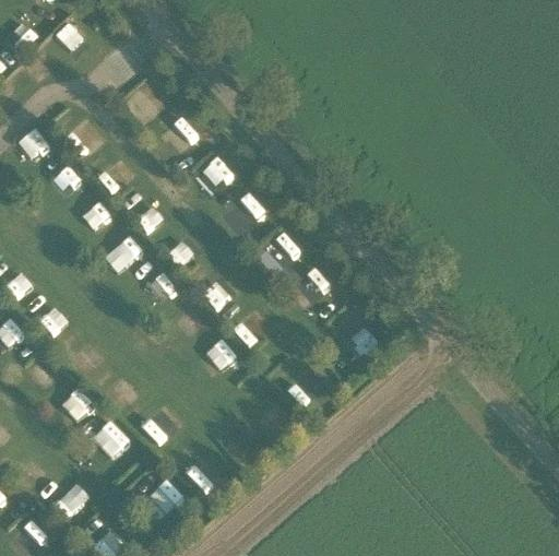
[(67,24),(55,37),(80,58),(92,44),(67,24)]
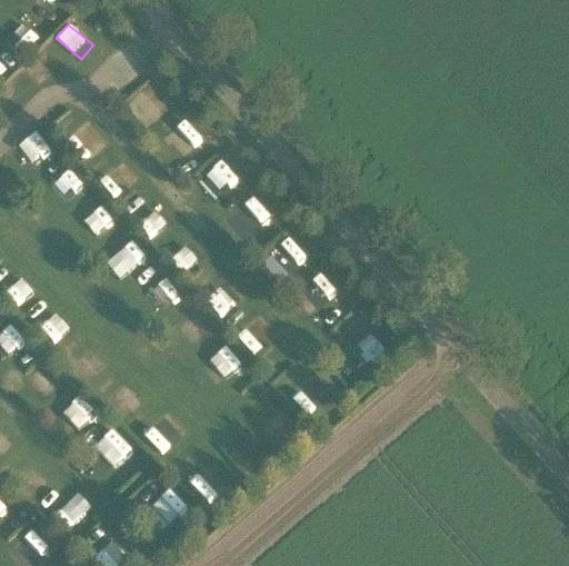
[(149,123),(170,101),(151,85),(131,107),(149,123)]
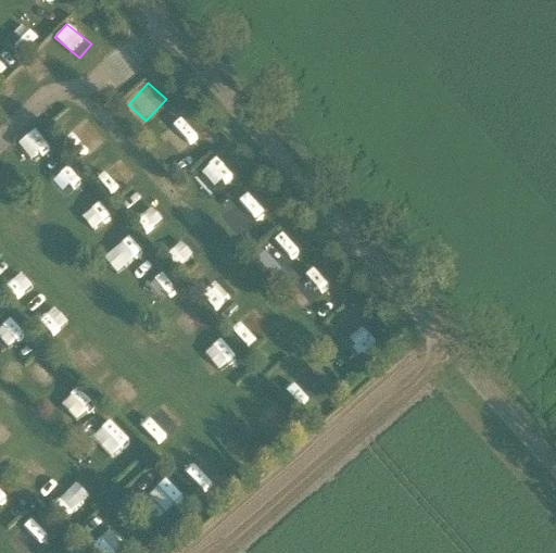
[(80,159),(105,135),(87,115),(62,139),(80,159)]
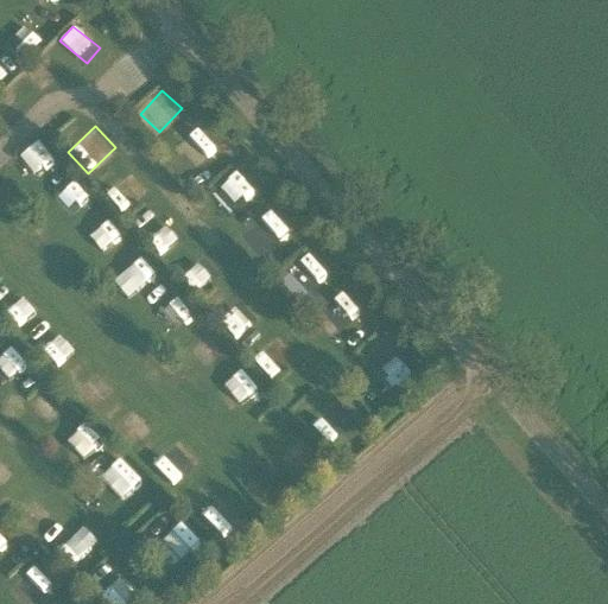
[(178,144),(198,164),(216,146),(197,126),(178,144)]
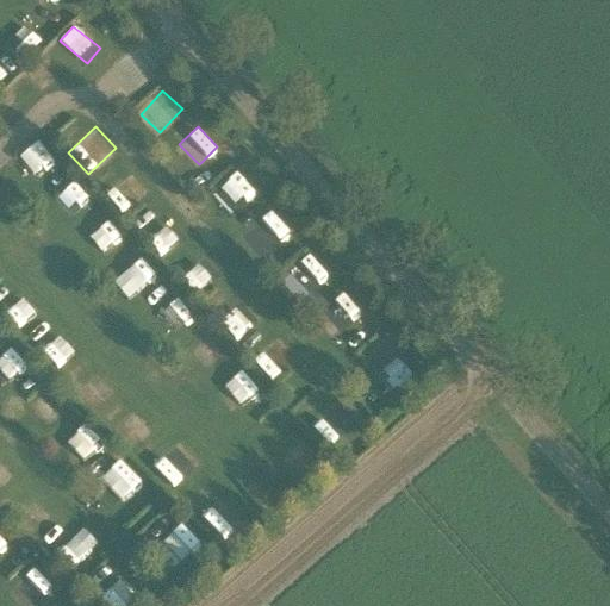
[(212,195),(228,212),(253,188),(236,172),(212,195)]
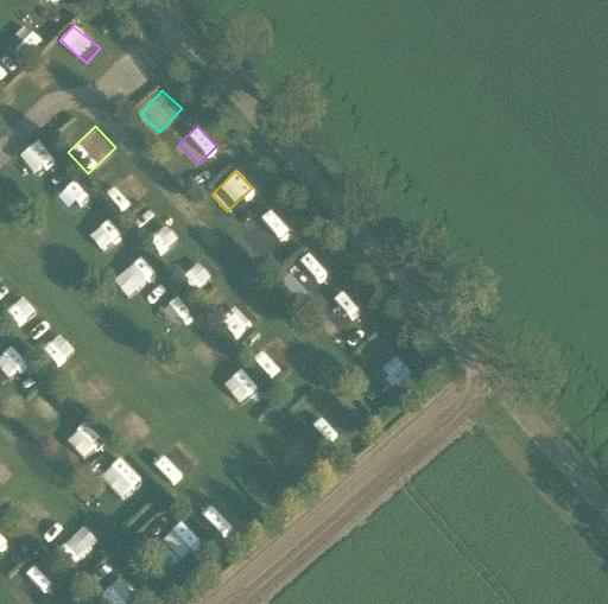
[(121,210),(146,188),(133,173),(108,195),(121,210)]
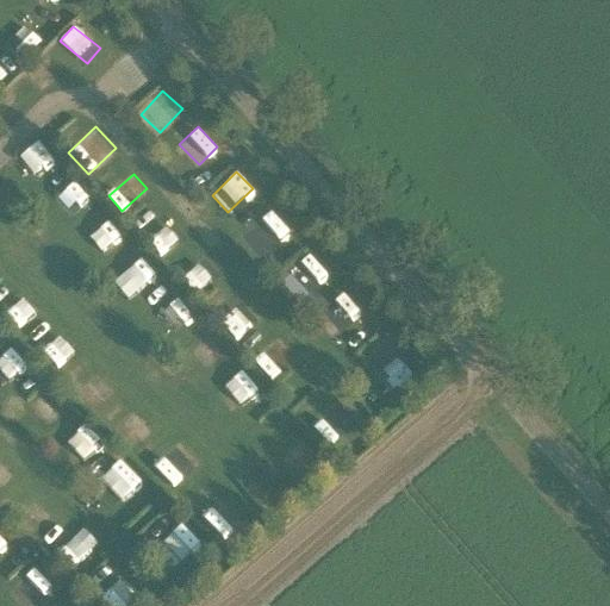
[(57,197),(72,212),(88,198),(73,181),(57,197)]
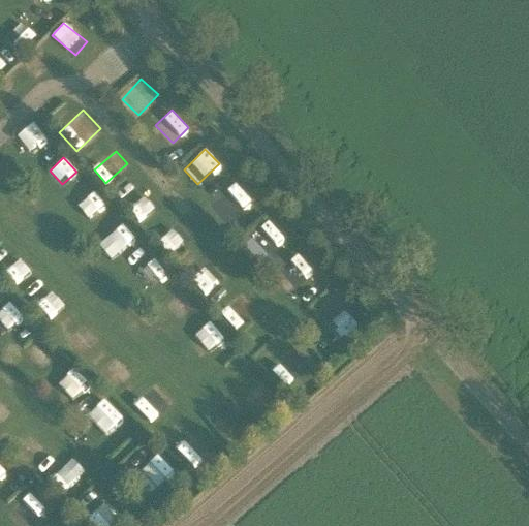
[(227,222),(236,214),(238,216),(253,200),(234,182),(210,205),(227,222)]
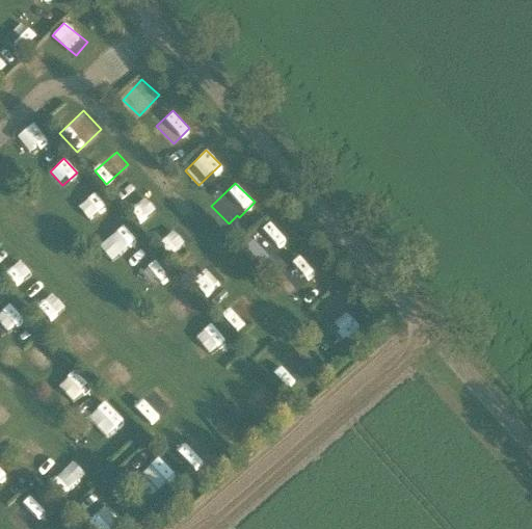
[(141,223),(163,204),(151,189),(128,209),(141,223)]
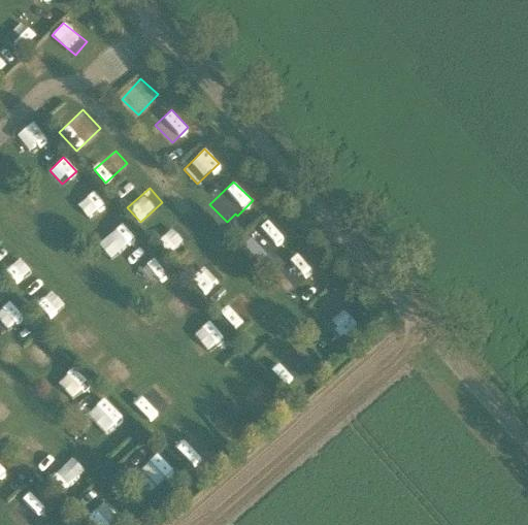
[(92,219),(107,205),(92,190),(77,204),(92,219)]
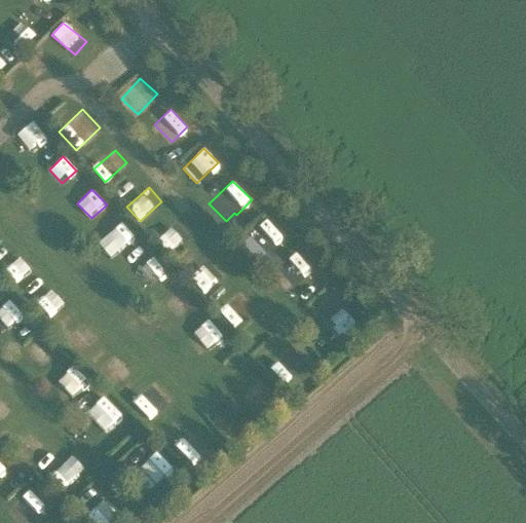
[(245,239),(261,257),(284,236),(267,219),(245,239)]
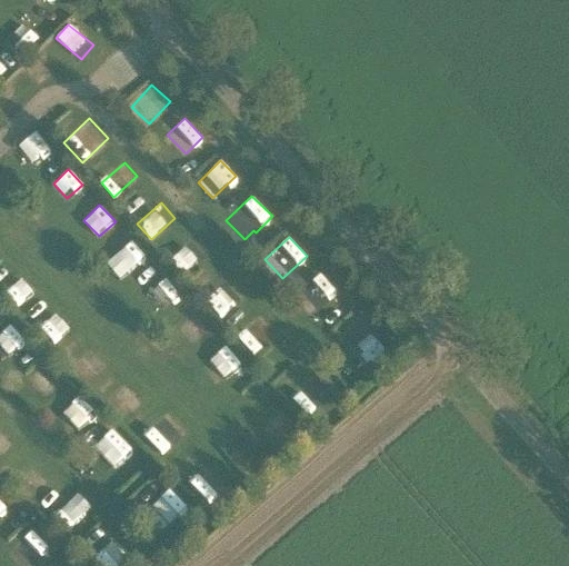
[(193,238),(170,259),(182,272),(206,251),(193,238)]
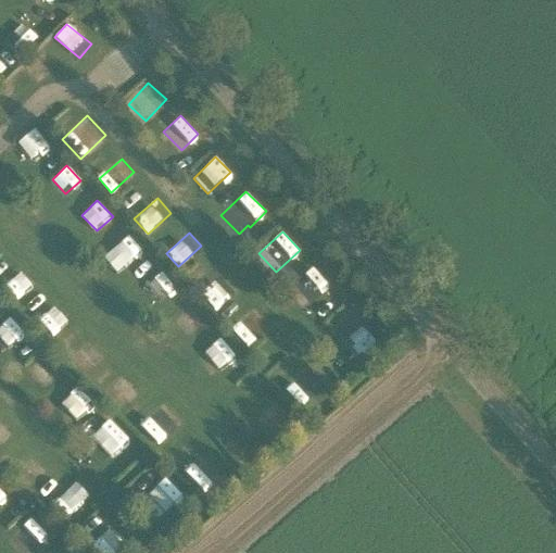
[(125,262),(142,254),(135,237),(117,244),(125,262)]
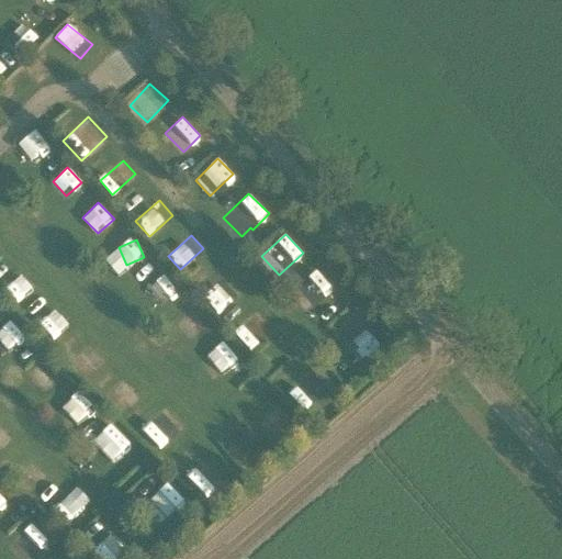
[(27,265),(4,286),(19,301),(42,279),(27,265)]
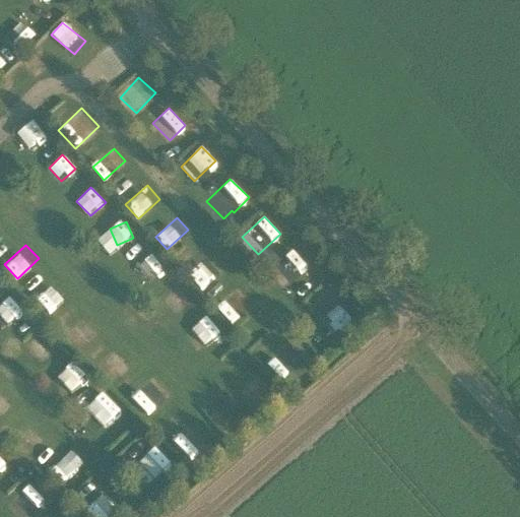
[(270,271),(285,286),(308,264),(294,249),(270,271)]
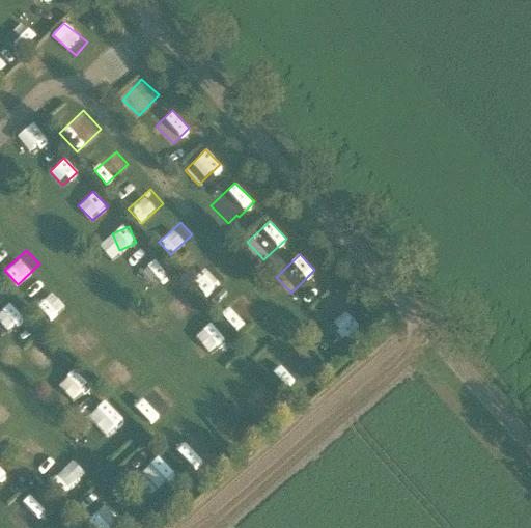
[(145,293),(166,272),(151,257),(131,277),(145,293)]
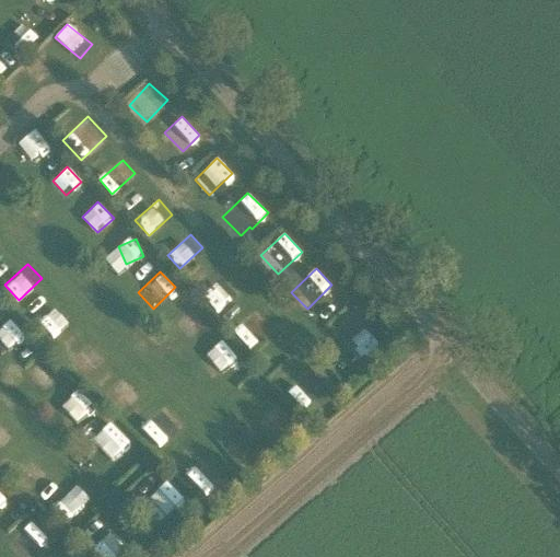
[(226,273),(201,293),(217,311),(242,290),(226,273)]
